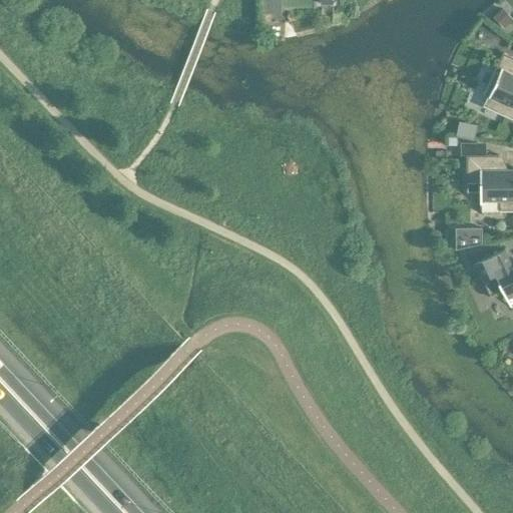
[(494,7),(498,18),(512,12),(508,2),(494,7)]
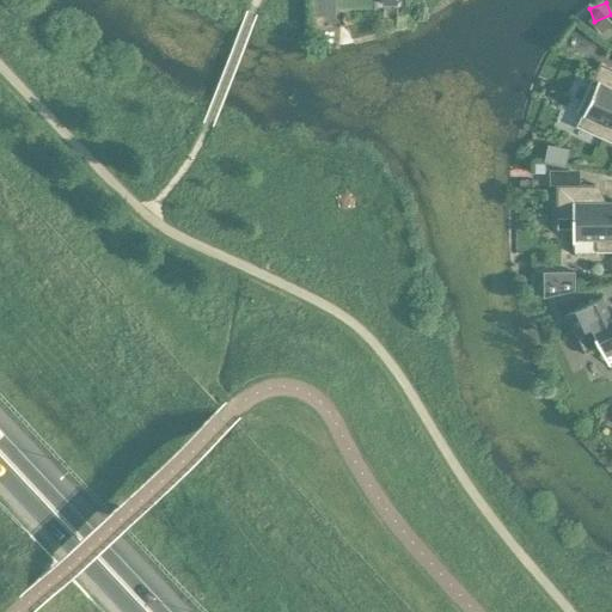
[(611,67),(600,62),(582,103),(577,114),(581,115),(577,124),(611,140),(611,67)]
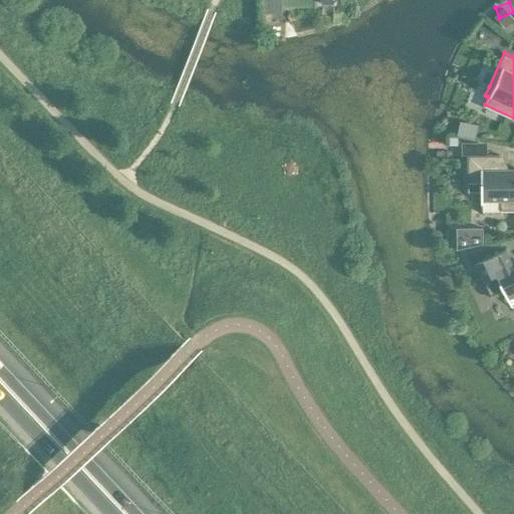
[(460,120),(457,136),(476,140),(478,124),(460,120)]
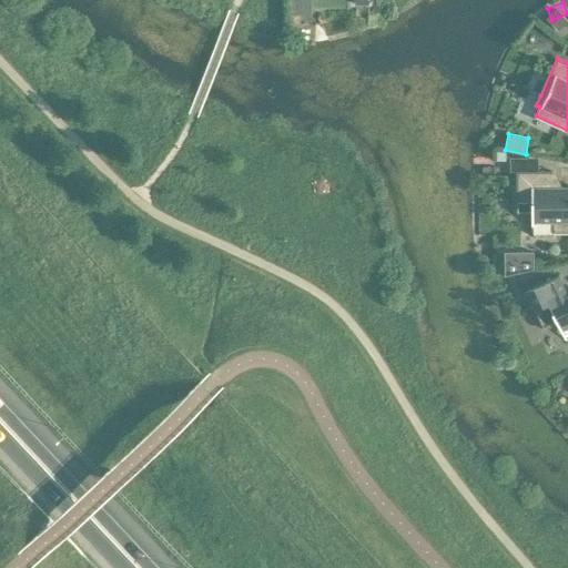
[(531,222),(551,222),(553,232),(567,232),(567,188),(553,188),(553,171),(516,171),(517,212),(531,212),(531,222)]
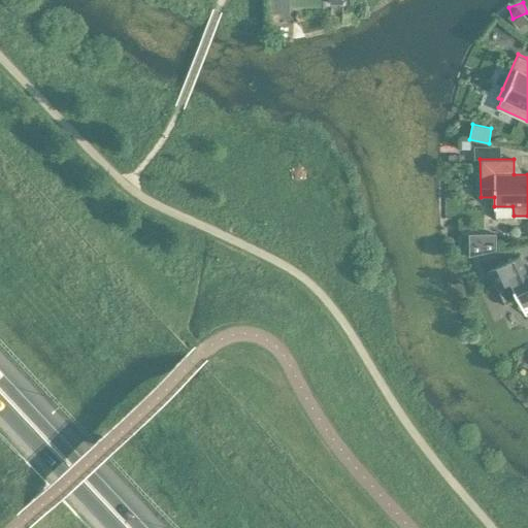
[(469,255),(496,250),(496,233),(469,234),(469,255)]
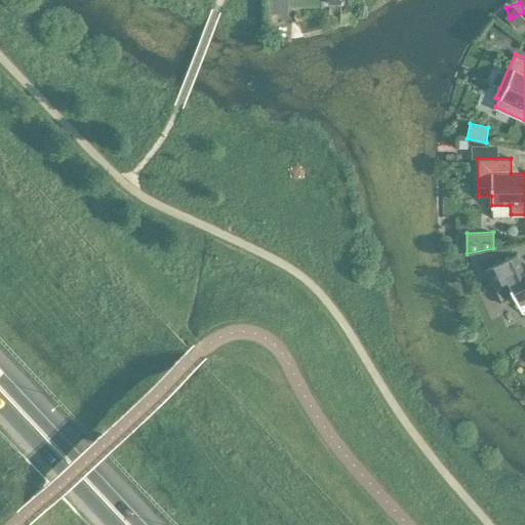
[(519,306),(524,303),(524,268),(523,270),(517,255),(486,270),(502,304),(515,297),(519,306)]
